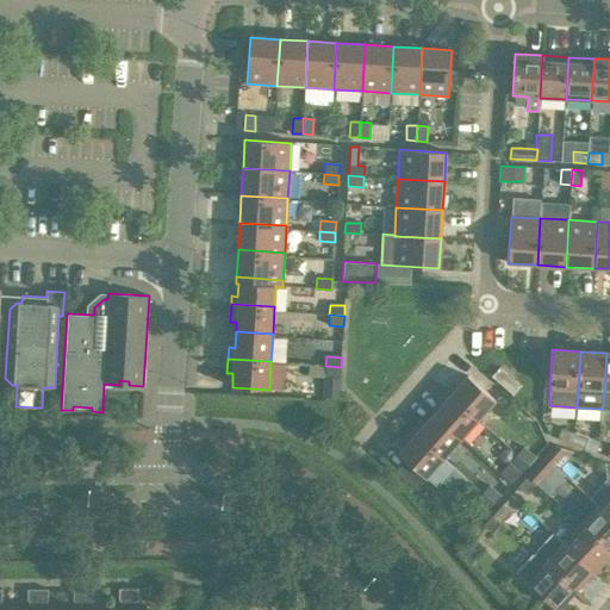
[(341,367),(325,366),(325,377),(341,378),(341,367)]
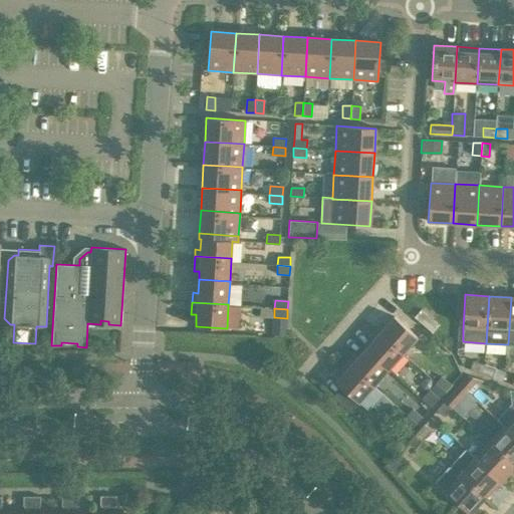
[(421,309),(415,317),(433,332),(439,325),(421,309)]
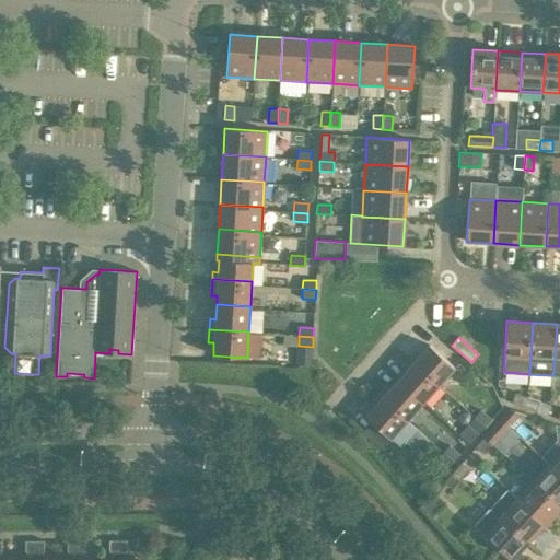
[(417,350),(409,359),(439,385),(455,368),(429,345),(421,353),(417,350)]
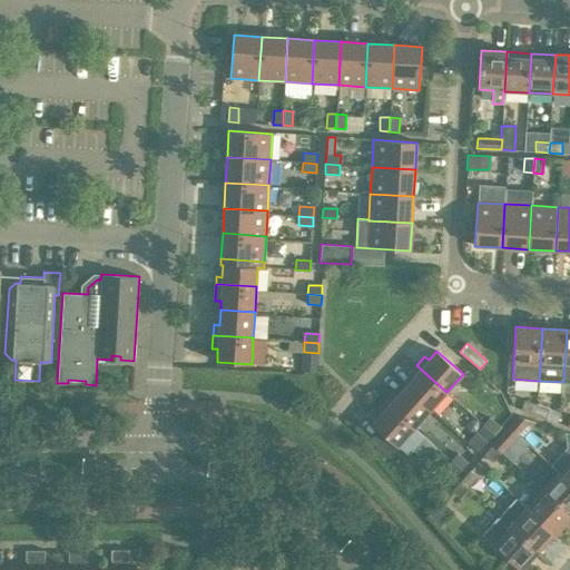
[(412,379),(404,387),(430,410),(446,392),(416,365),(408,374),(412,379)]
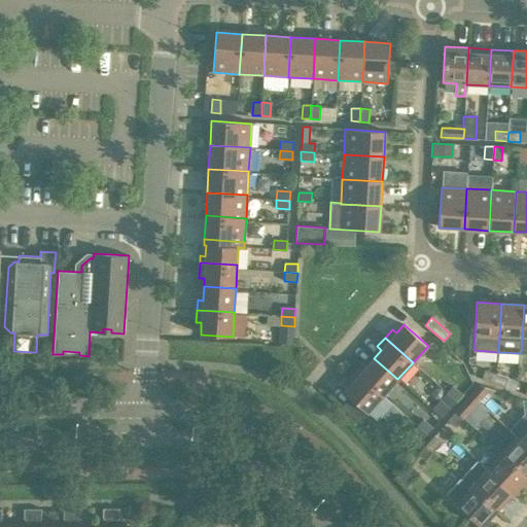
[(355,371),(354,372),(361,379),(382,396),(397,379),(374,358),(366,366),(362,362),(355,371)]
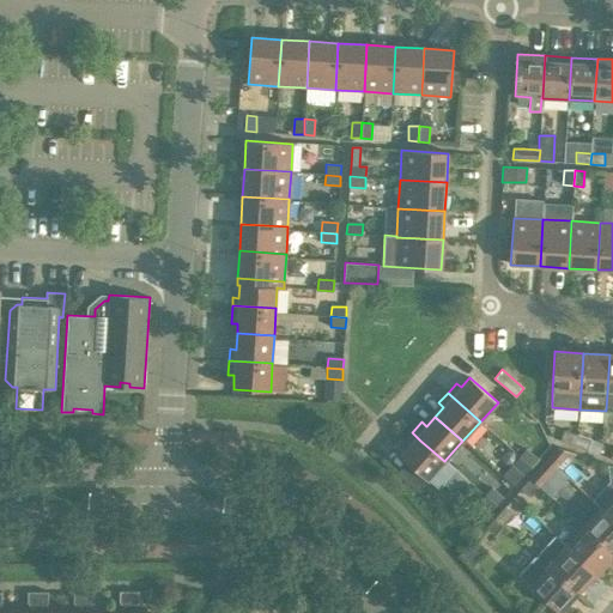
[(574,445),(577,435),(564,430),(560,441),(574,445)]
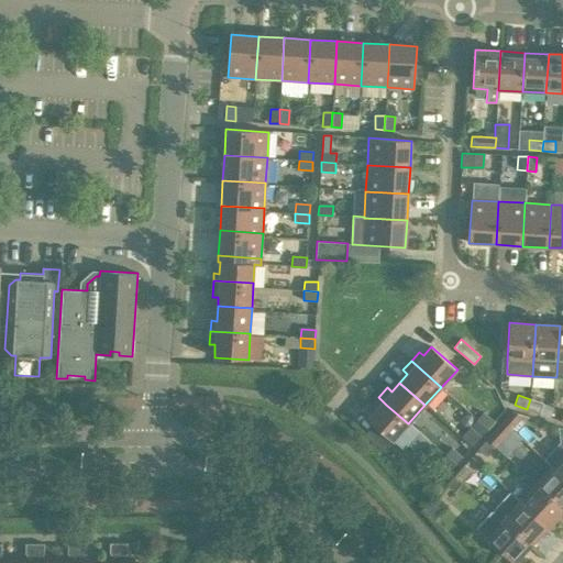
[(386,405),(378,397),(372,405),(376,409),(367,418),(374,424),(364,434),(384,452),(393,442),(403,451),(418,433),(408,423),(386,405)]
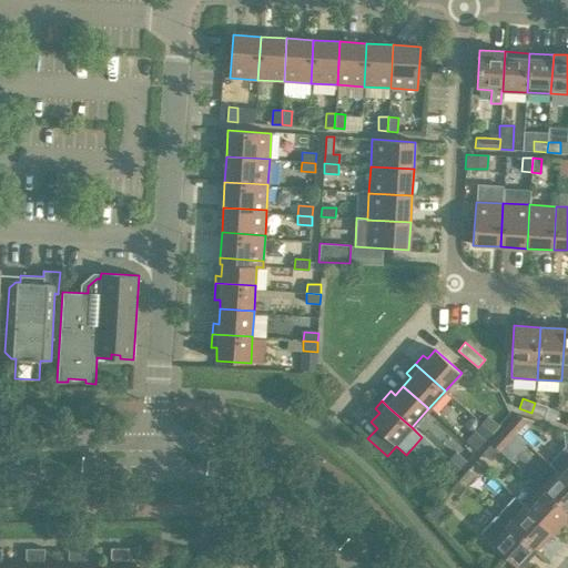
[(535,403),(531,413),(544,417),(547,407),(535,403)]
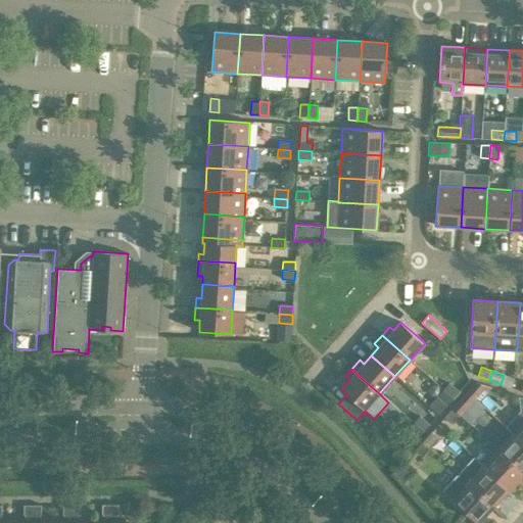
[(467,391),(475,399),(476,398),(479,400),(490,387),(475,382),(467,391)]
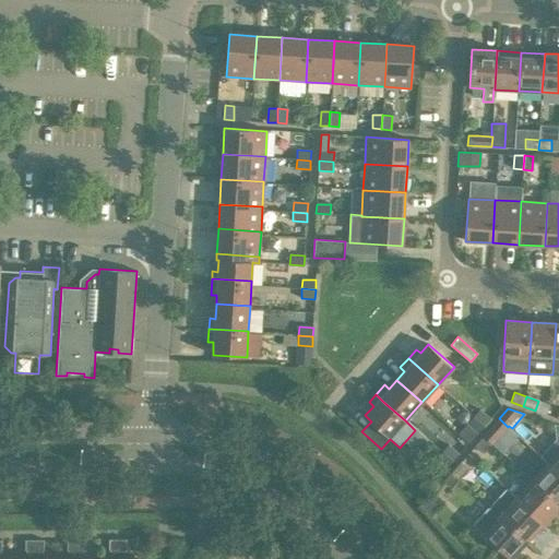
[(474,416),(484,426),(490,419),(479,409),(474,416)]
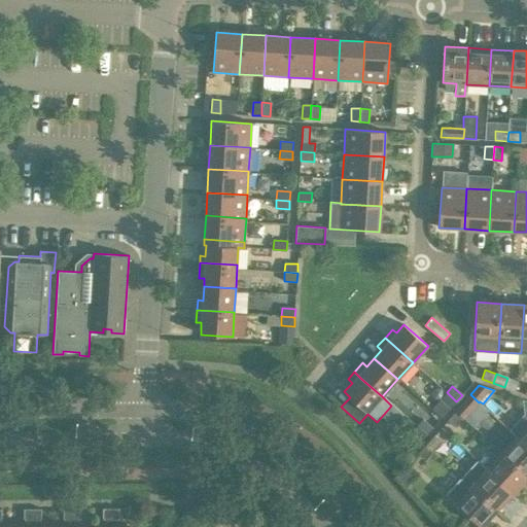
[(456,401),(447,392),(441,399),(450,408),(456,401)]
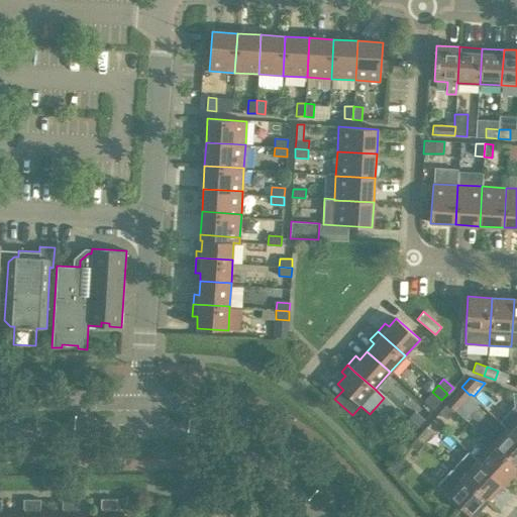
[(454,410),(462,401),(463,402),(470,395),(461,387),(447,403),(454,410)]
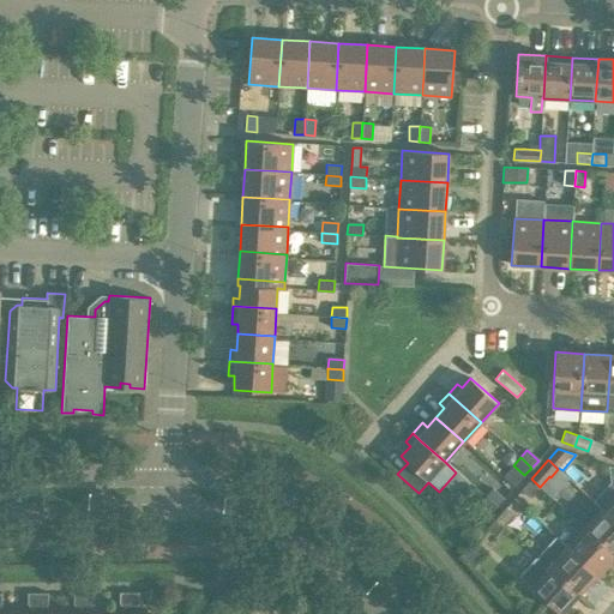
[(613,468),(613,480),(607,488),(595,501),(602,509),(613,519),(613,467),(609,467),(613,468)]
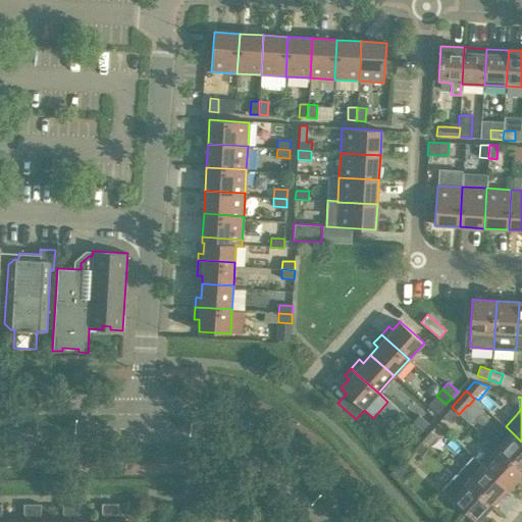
[(459,414),(452,407),(444,417),(451,423),(459,414)]
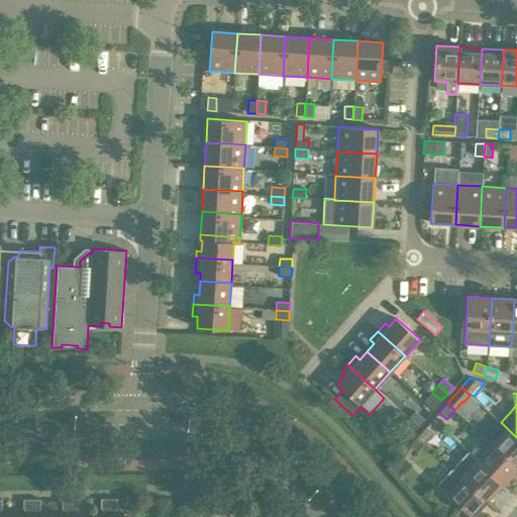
[(408,419),(418,427),(424,420),(415,411),(408,419)]
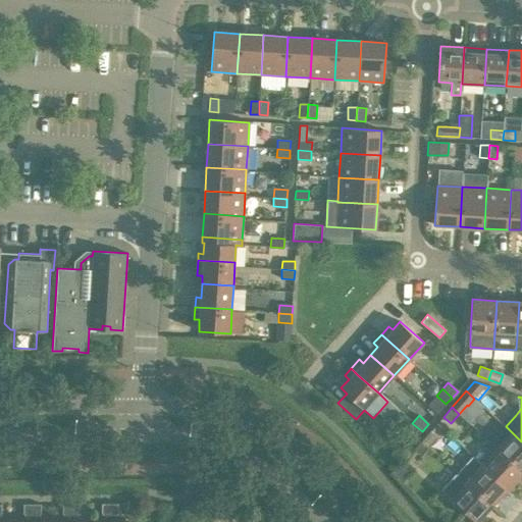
[(422,431),(412,423),(401,435),(410,445),(416,437),(417,437),(422,431)]
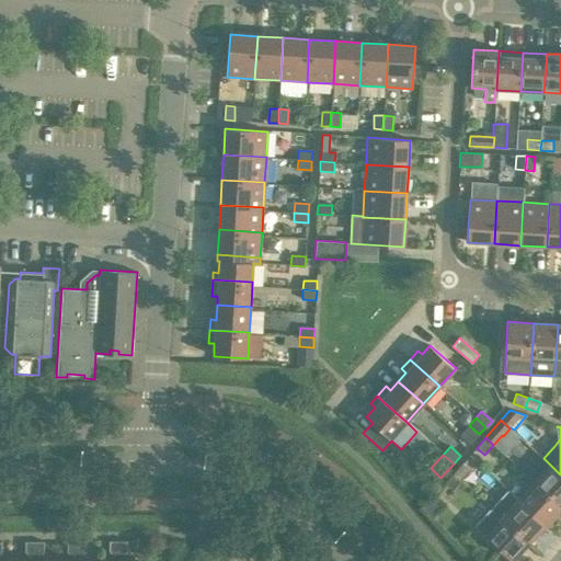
[(454,473),(461,480),(470,470),(462,464),(454,473)]
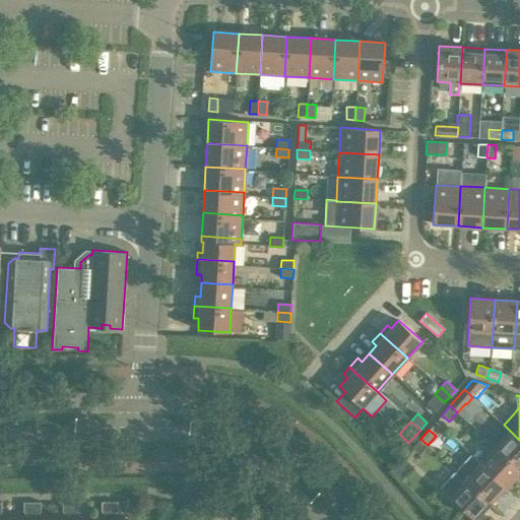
[(519,470),(519,440),(510,431),(495,447),(519,470)]
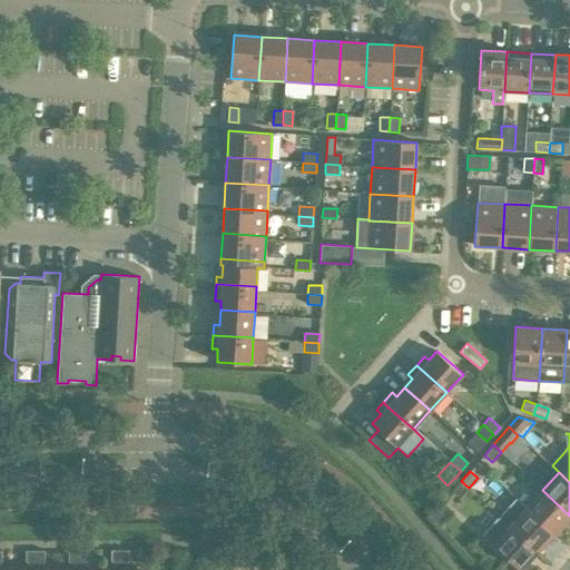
[(469,488),(461,481),(452,491),(460,498),(469,488)]
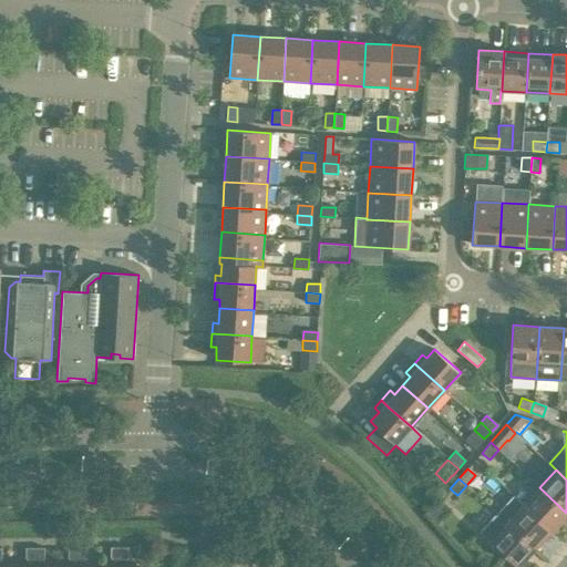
[(552,532),(566,514),(566,513),(539,487),(524,505),(523,505),(552,532)]
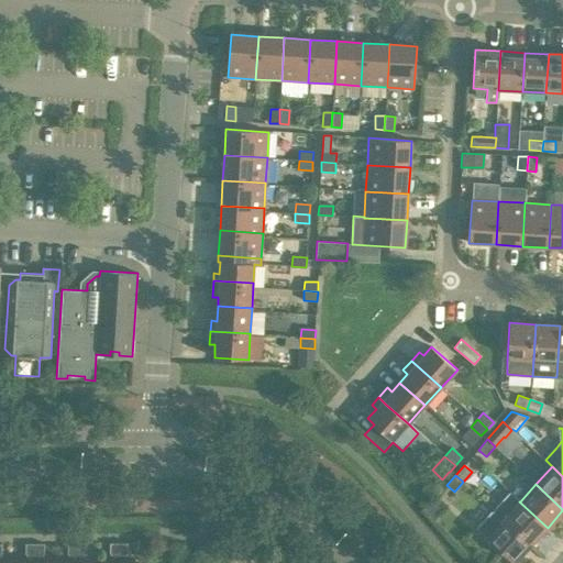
[(532,545),(548,528),(519,501),(520,501),(510,492),(494,510),(532,545)]
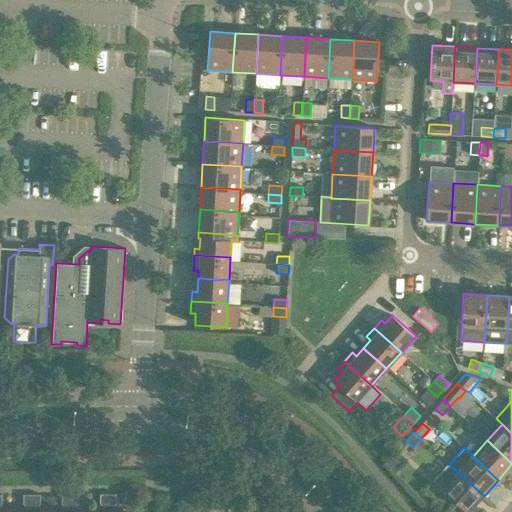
[(467,511),(468,511),(484,496),(449,464),(433,480),(467,511)]
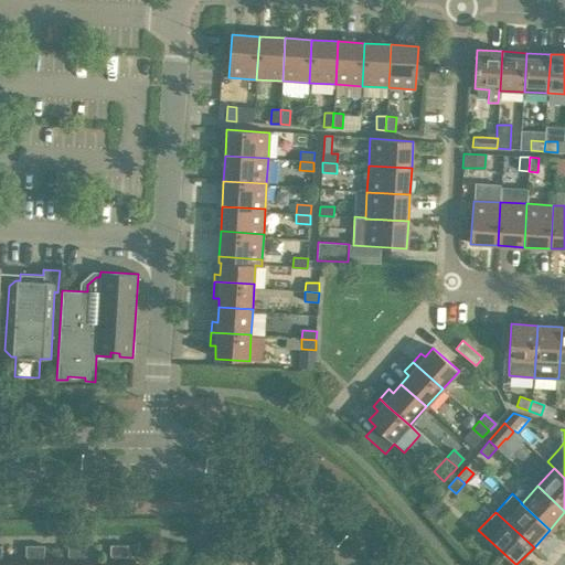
[(35,558),(34,545),(25,545),(25,556),(28,558),(35,558)]
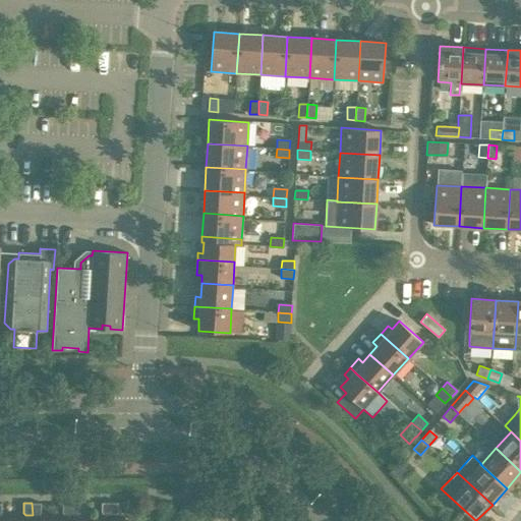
[(32,503),(33,515),(38,515),(41,513),(41,503),(32,503)]
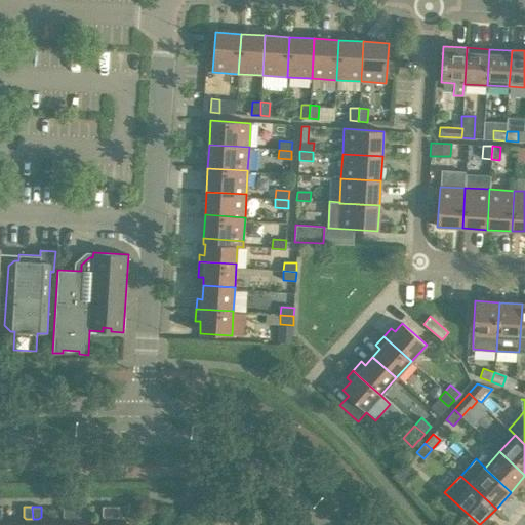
[(72,519),(72,507),(63,507),(63,517),(66,519),(72,519)]
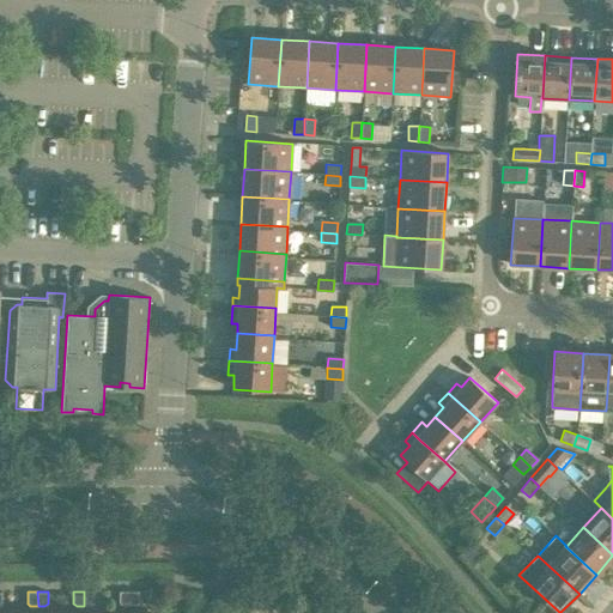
[(84,592),(84,606),(91,606),(93,602),(93,592),(84,592)]
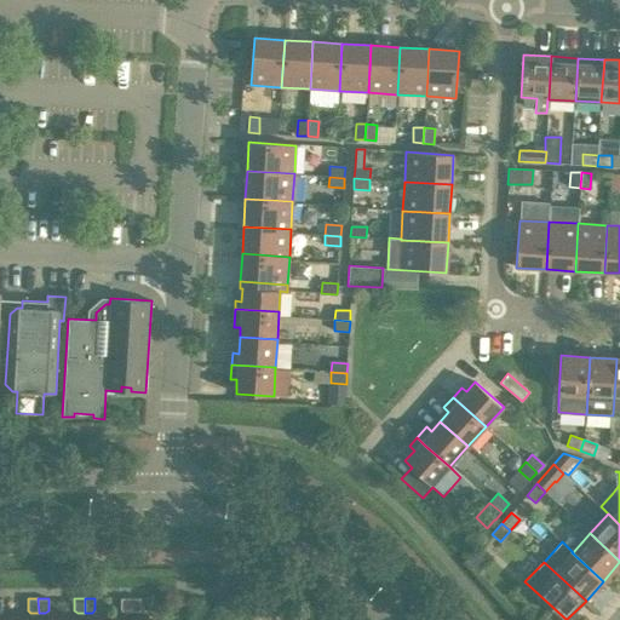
[(131,613),(131,598),(120,598),(121,609),(124,613),(131,613)]
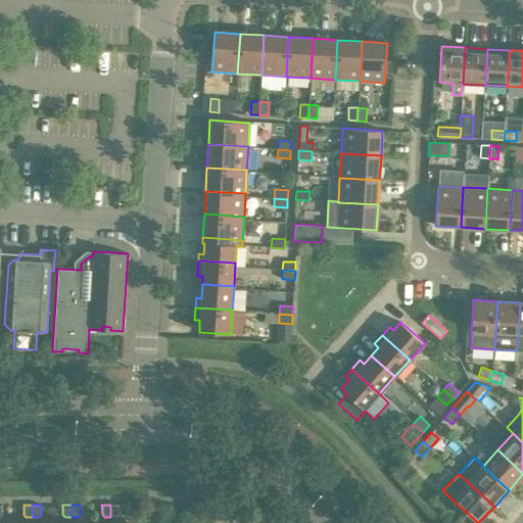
[(110,505),(110,517),(116,517),(120,514),(120,505),(110,505)]
